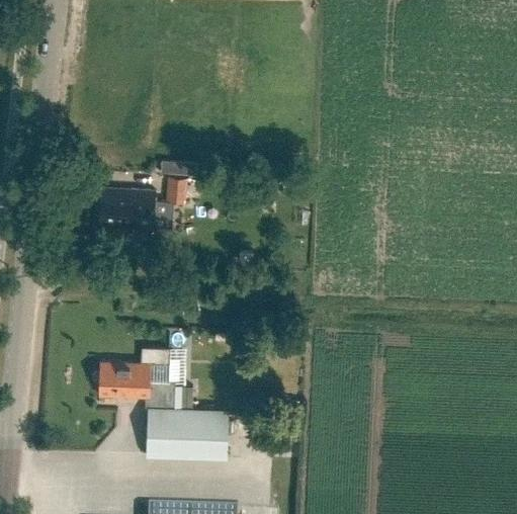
[(158,172),(179,175),(181,166),(160,163),(158,172)]
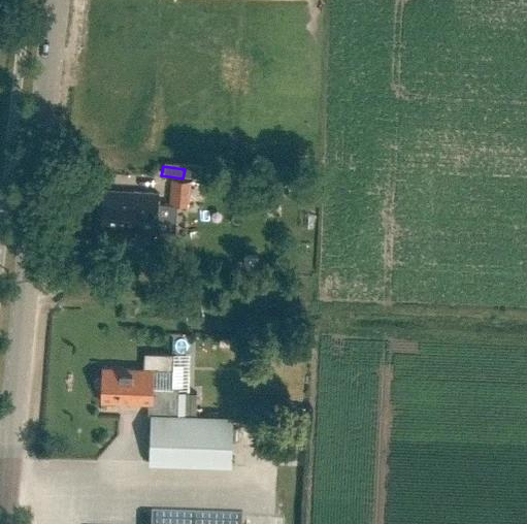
[(170,183),(168,208),(187,210),(189,185),(170,183)]
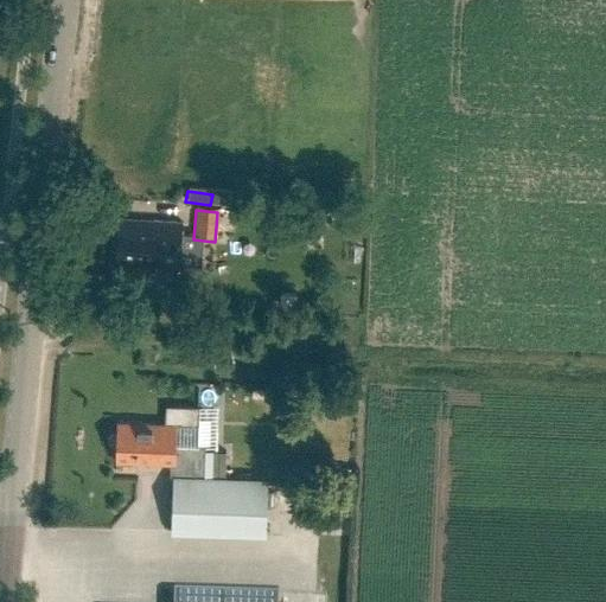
[(117,226),(115,271),(179,274),(180,229),(117,226)]
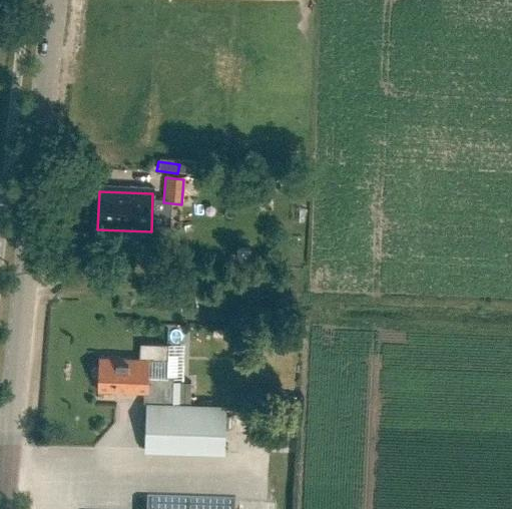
[(229,410),(189,408),(190,386),(178,386),(178,408),(172,407),(173,382),(148,381),(148,362),(166,362),(167,347),(140,346),(139,359),(98,358),(98,370),(94,370),(91,373),(91,379),(94,381),(98,381),(97,394),(143,395),(143,406),(146,406),(144,452),(227,456),(229,410)]
